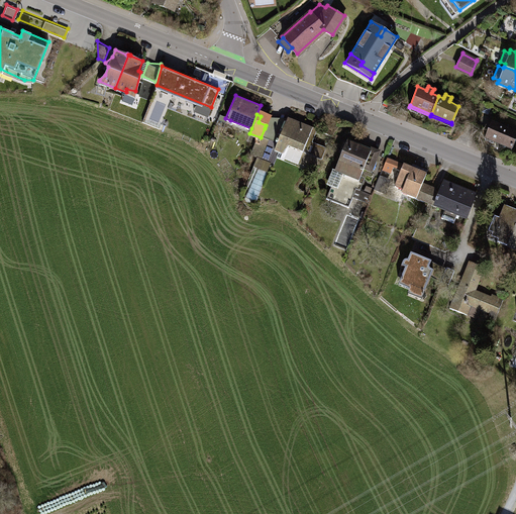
[(266,125),(265,128),(272,131),(280,135),(287,117),(270,116),(266,125)]
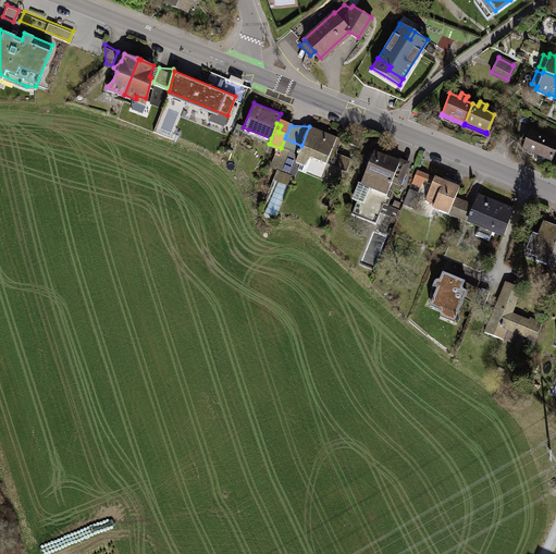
[(309,126),(301,146),(295,161),(296,161),(294,165),(298,167),(306,170),(306,168),(321,173),(325,162),(331,164),(341,169),(341,168),(346,170),(350,158),(330,150),(336,136),(309,125),(309,126)]
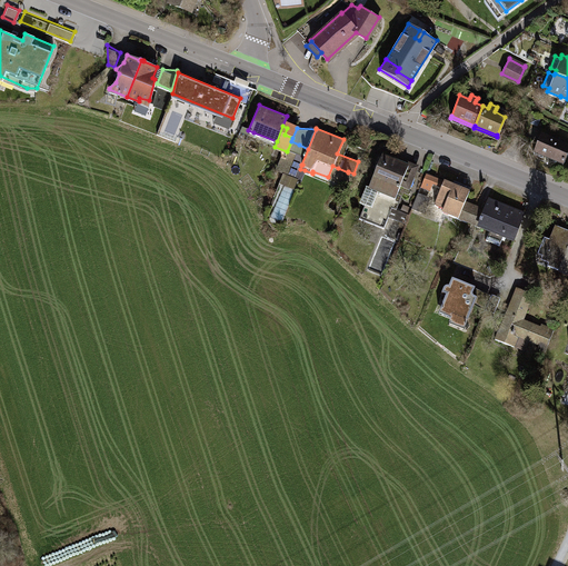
[(557,141),(558,139),(541,131),(539,133),(557,141)]
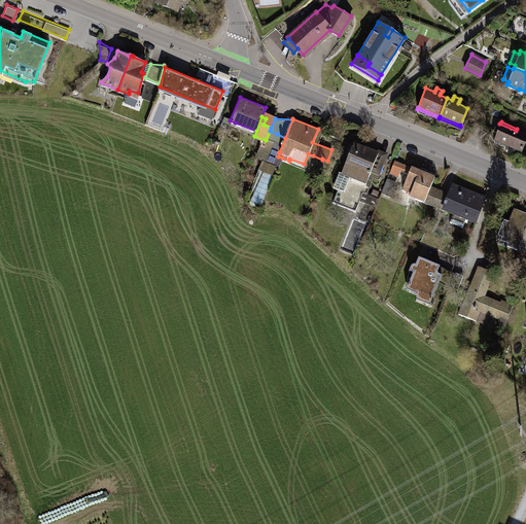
[(516,131),(499,124),(494,138),(522,149),(525,139),(525,135),(522,134),(522,132),(524,129),(518,127),(517,129),(516,131)]
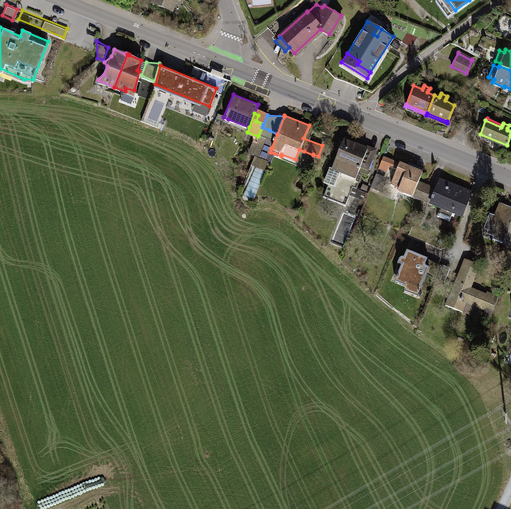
[(259,156),(269,130),(262,127),(258,136),(256,141),(253,140),(249,149),(253,150),(252,153),(254,154),(259,156)]
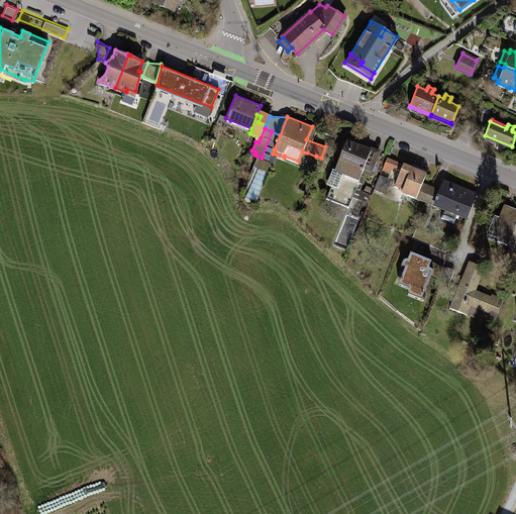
[(274,149),(280,135),(272,131),(262,158),(270,161),(273,153),(275,149),(274,149)]
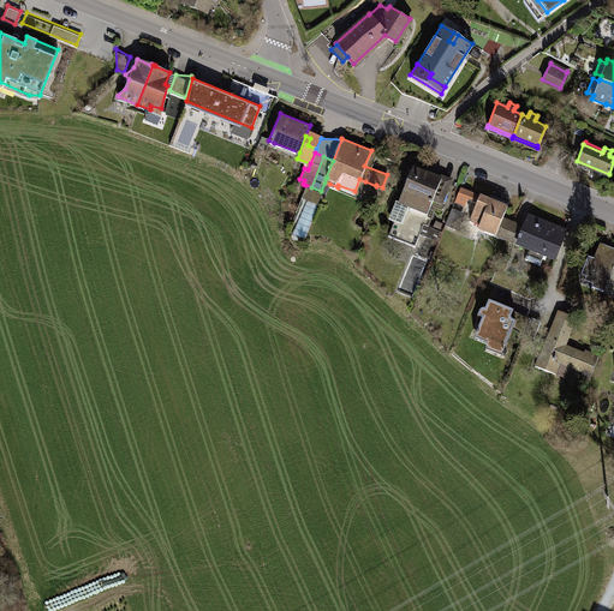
[(609,174),(577,161),(576,163),(608,177),(609,174)]
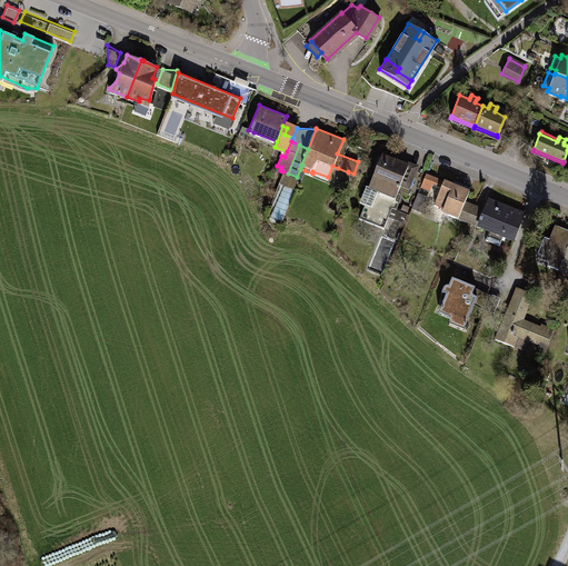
[(417,168),(381,155),(362,202),(365,202),(359,216),(382,226),(399,184),(409,188),(417,168)]
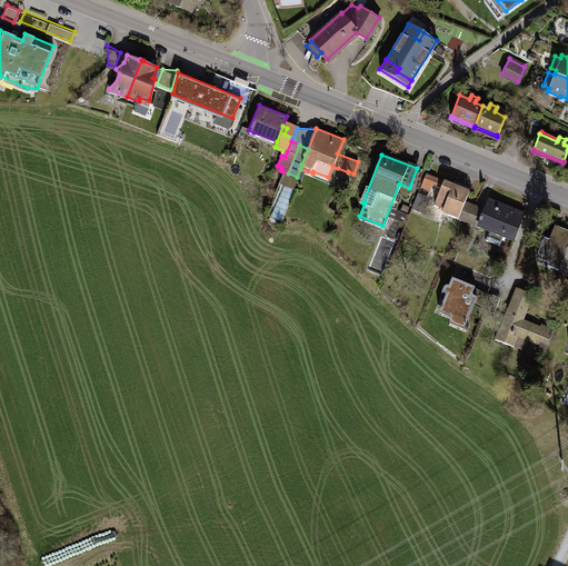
[(288,174),(282,171),(278,181),(294,187),(297,177),(288,174)]
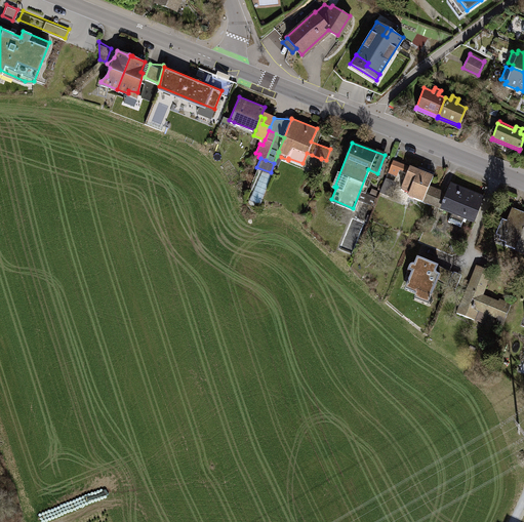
[(396,173),(401,162),(393,158),(388,170),(396,173)]
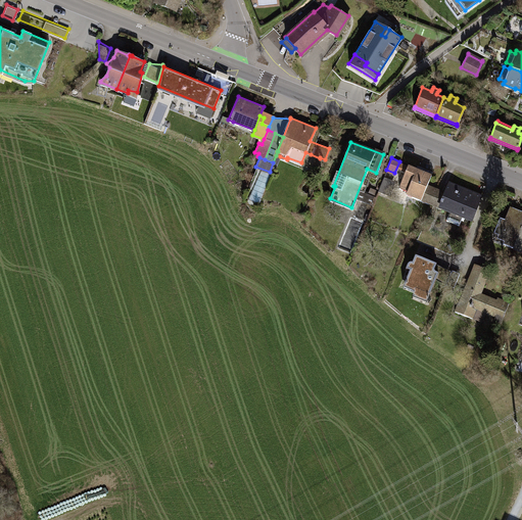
[(427,183),(430,174),(408,164),(399,186),(408,189),(406,192),(429,202),(436,187),(427,183)]
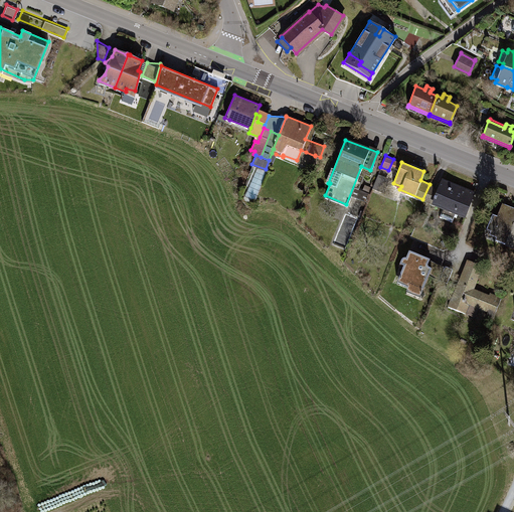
[(383,191),(388,177),(378,172),(372,187),(383,191)]
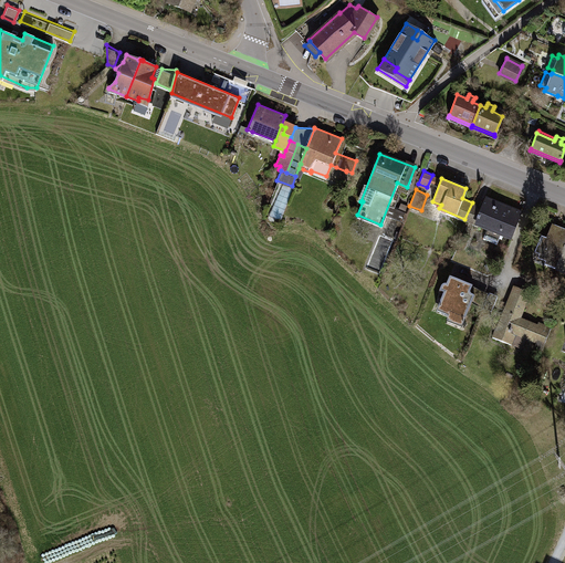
[(502,231),(511,235),(521,210),(506,205),(495,200),(485,197),(482,206),(472,202),(464,219),(475,223),(477,221),(488,226),(483,237),(497,241),(501,231),(502,231)]
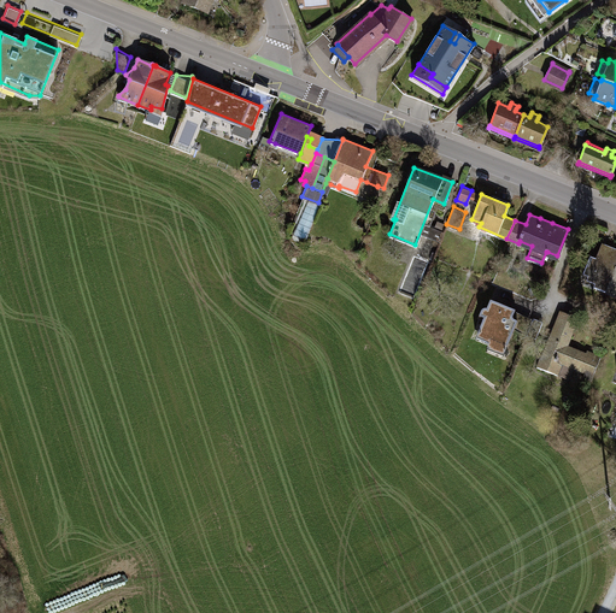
[(605,290),(615,261),(615,247),(604,242),(598,259),(590,255),(582,273),(585,275),(596,280),(593,286),(605,290)]
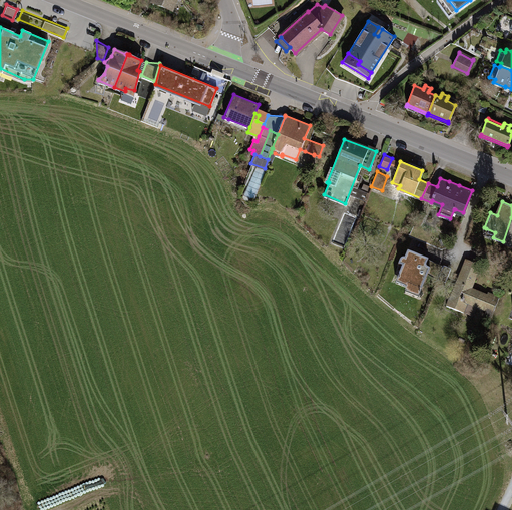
[(511,217),(503,241),(502,242),(511,246),(511,217)]
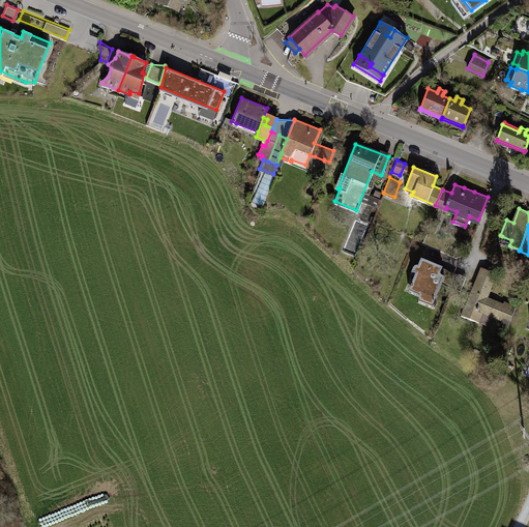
[(511,240),(502,236),(500,242),(509,245),(511,240)]
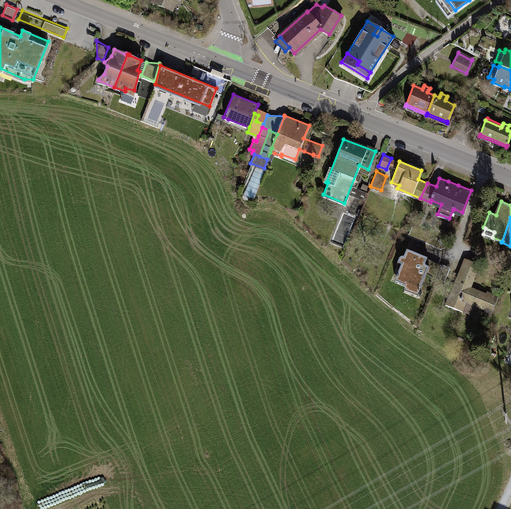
[(427,257),(406,249),(403,256),(401,256),(399,256),(399,257),(397,262),(401,264),(394,280),(405,285),(406,281),(420,287),(426,272),(428,266),(425,265),(424,264),(424,263),(425,262),(427,257)]
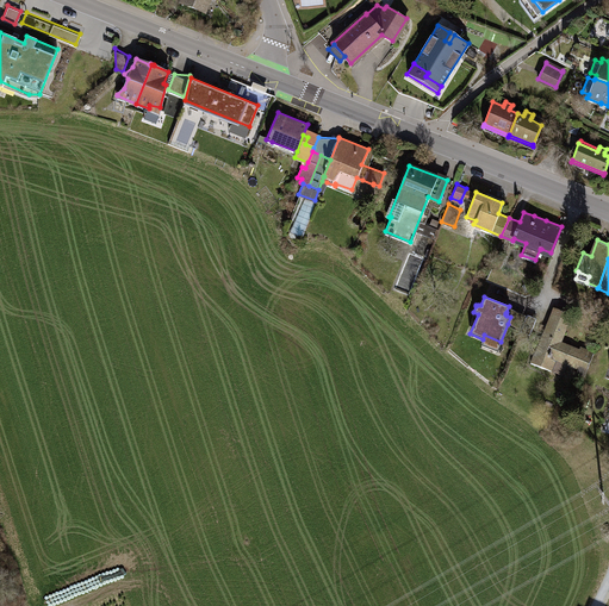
[(526,313),(509,306),(507,312),(505,313),(505,314),(507,316),(510,317),(508,324),(520,329),(526,313)]
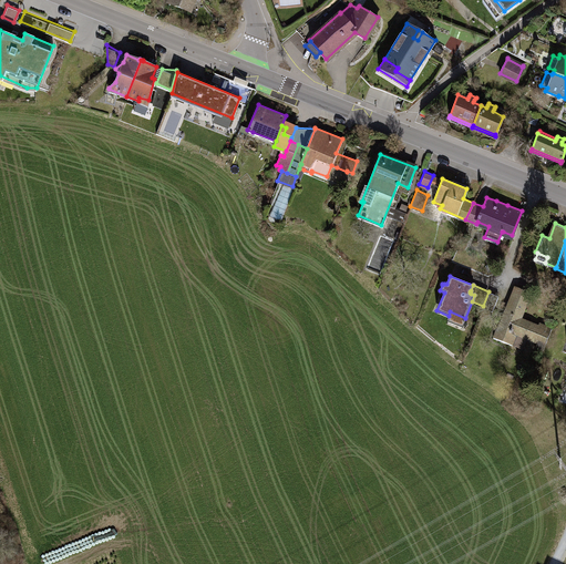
[(514,285),(512,291),(528,298),(531,291),(514,285)]
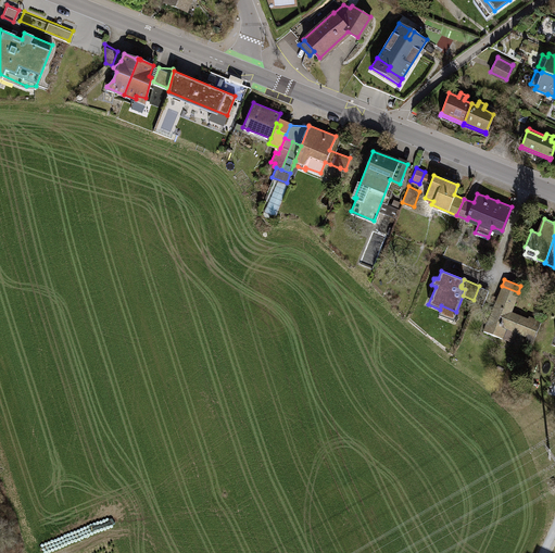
[(502,286),(483,329),(502,337),(506,326),(532,337),(540,318),(528,314),(528,317),(511,310),(518,292),(502,286)]
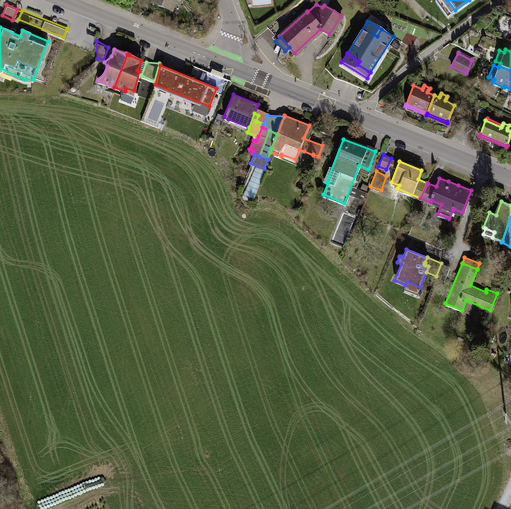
[(420,287),(406,281),(405,285),(403,289),(417,294),(420,287)]
